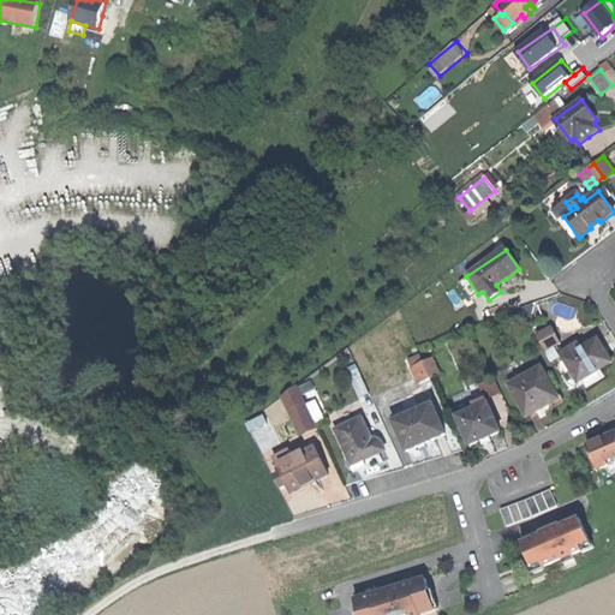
[(537,336),(545,352),(560,344),(551,328),(537,336)]
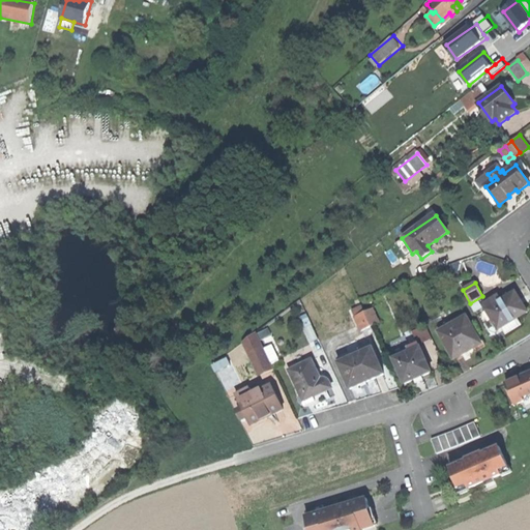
[(487,311),(498,330),(502,328),(517,319),(527,313),(521,302),(516,293),(501,301),(487,311)]
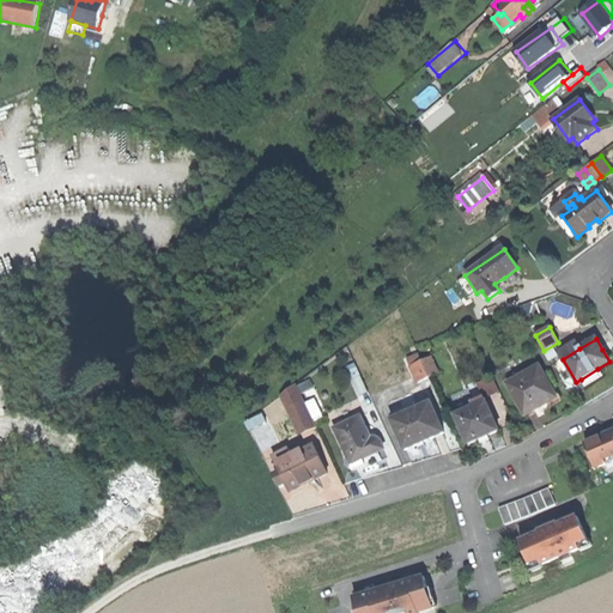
[(559,353),(563,359),(580,349),(577,343),(559,353)]
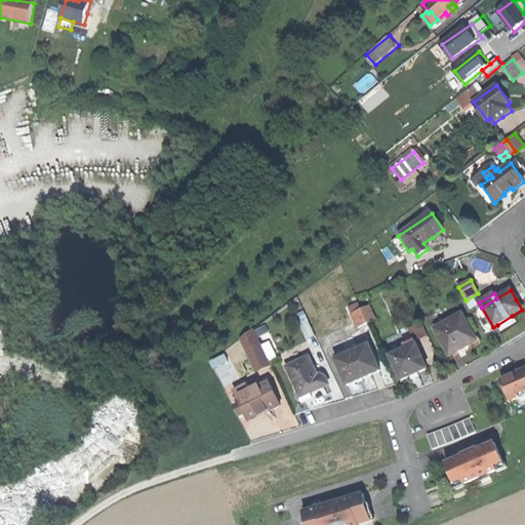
[(365,301),(358,305),(361,310),(367,307),(365,301)]
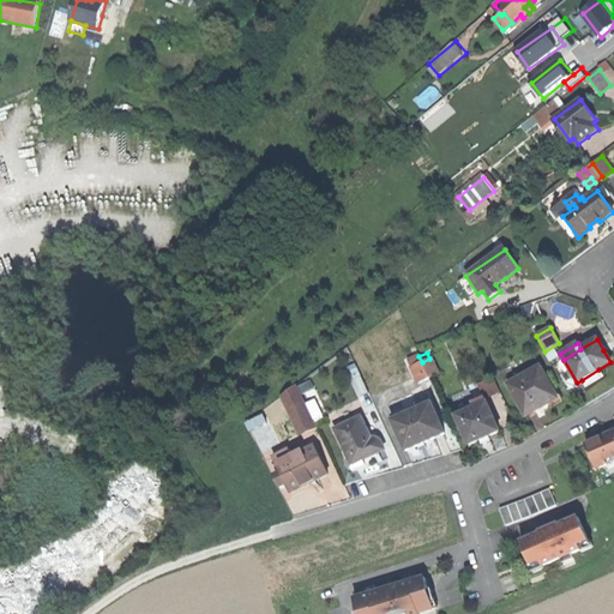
[(409,360),(419,384),(429,379),(422,362),(419,356),(409,360)]
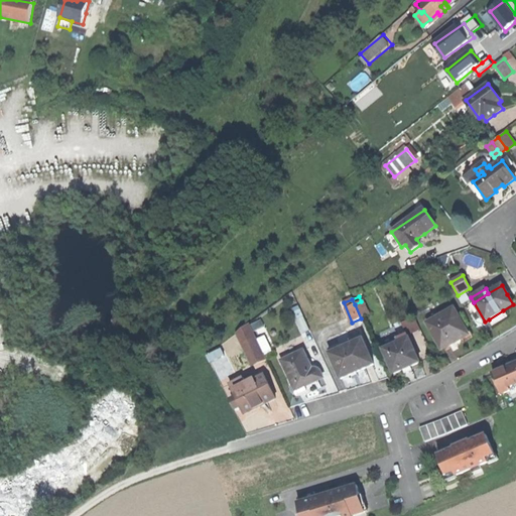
[(361,301),(355,304),(361,318),(368,315),(361,301)]
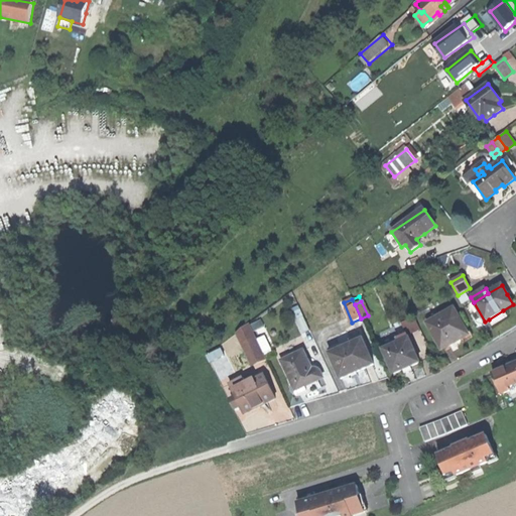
[(427,324),(441,350),(455,343),(468,336),(454,309),(427,324)]
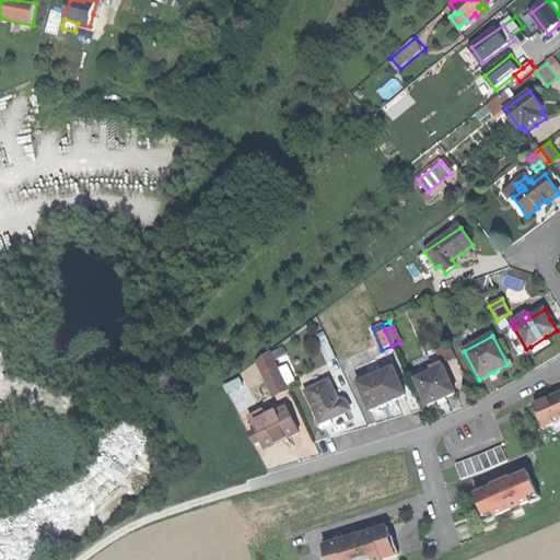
[(550,343),(546,337),(531,347),(535,353),(550,343)]
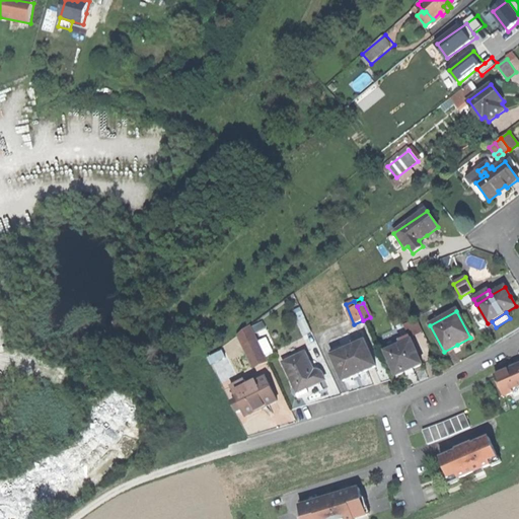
[(406,326),(412,339),(424,332),(418,318),(397,327),(398,330),(406,326)]
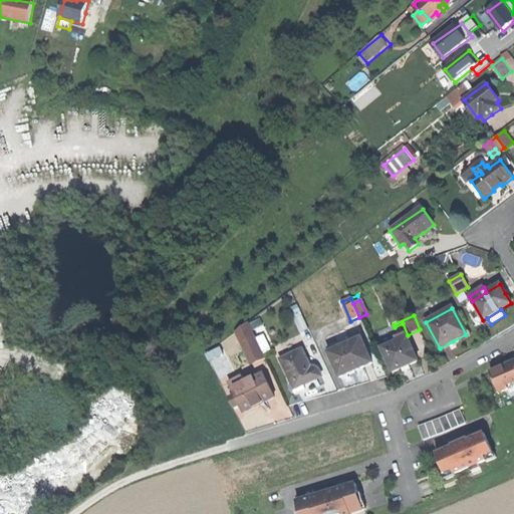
[(301,332),(307,329),(301,316),(295,319),(301,332)]
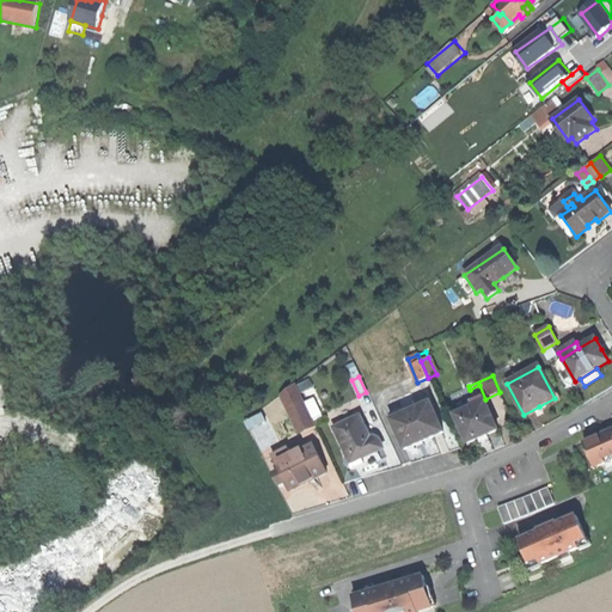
[(287,402),(289,407),(304,399),(301,396),(287,402)]
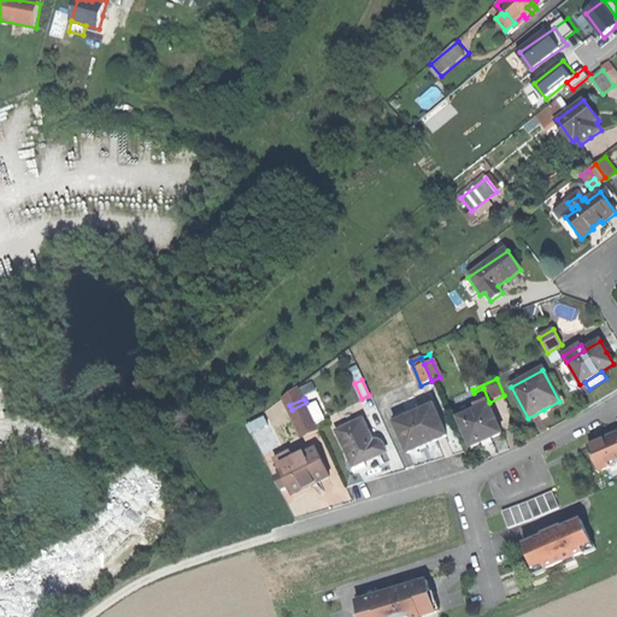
[(292,410),(303,434),(317,428),(306,403),(292,410)]
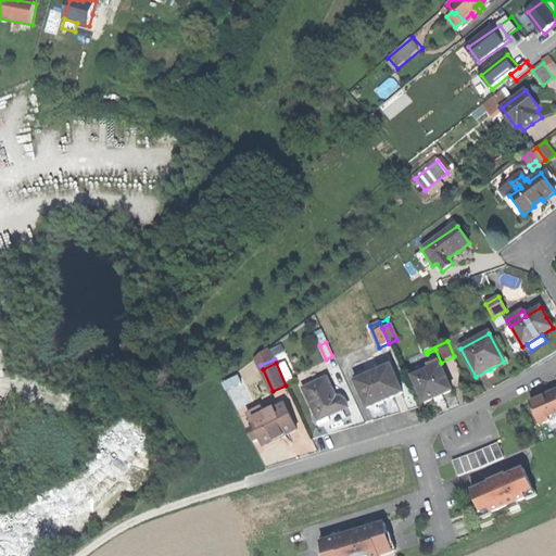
[(415,378),(427,404),(436,401),(437,402),(440,400),(444,397),(444,396),(454,392),(441,363),(430,367),(432,370),(415,378)]
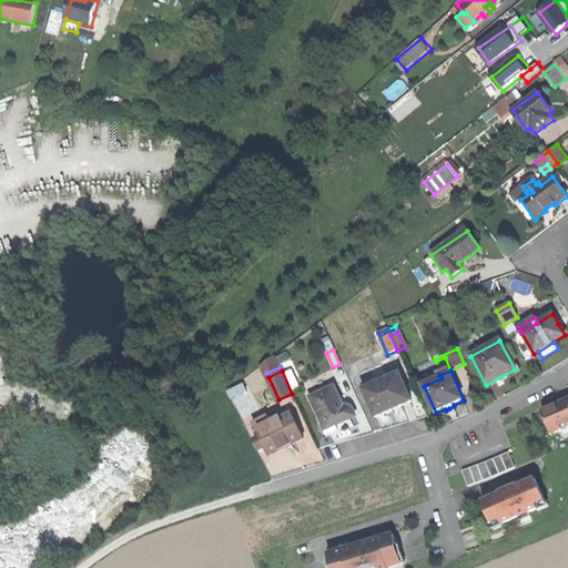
[(361,386),(375,417),(393,409),(411,402),(398,375),(376,385),(374,379),(361,386)]
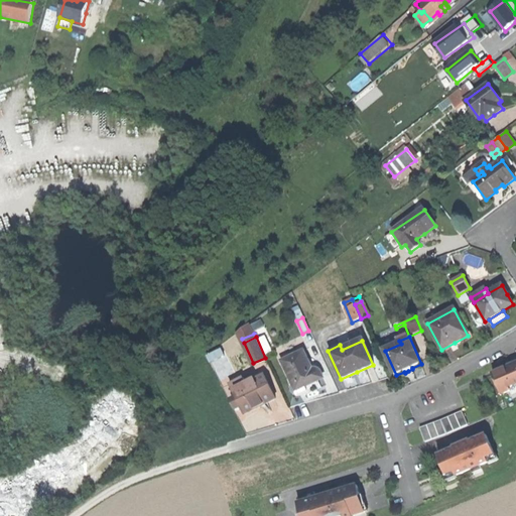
[(292,382),(295,390),(317,380),(323,378),(321,375),(316,372),(312,372),(302,351),(282,361),(292,382)]
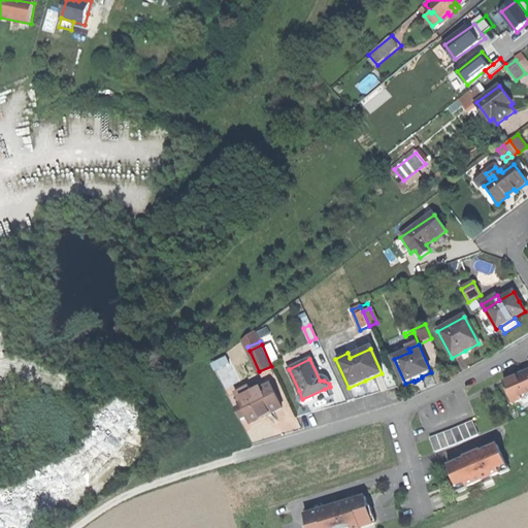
[(507,382),(516,402),(527,396),(527,370),(520,374),(521,376),(507,382)]
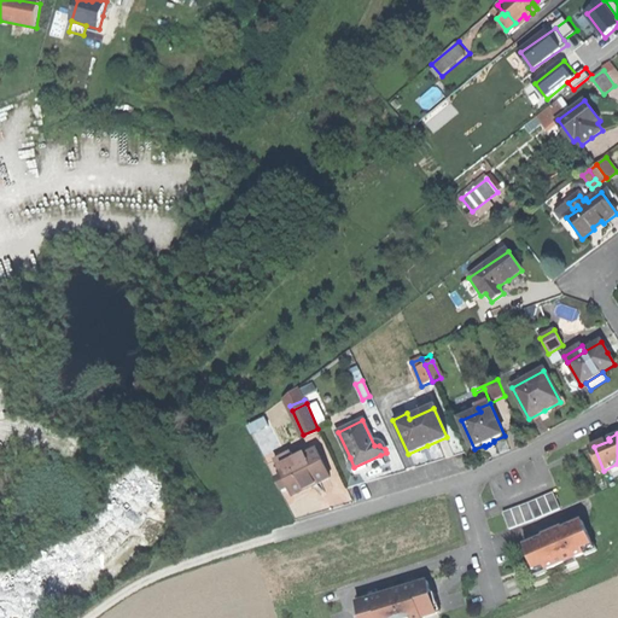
[(277,460),(293,495),(312,487),(330,478),(316,450),(307,455),(305,454),(295,459),(291,453),(277,460)]
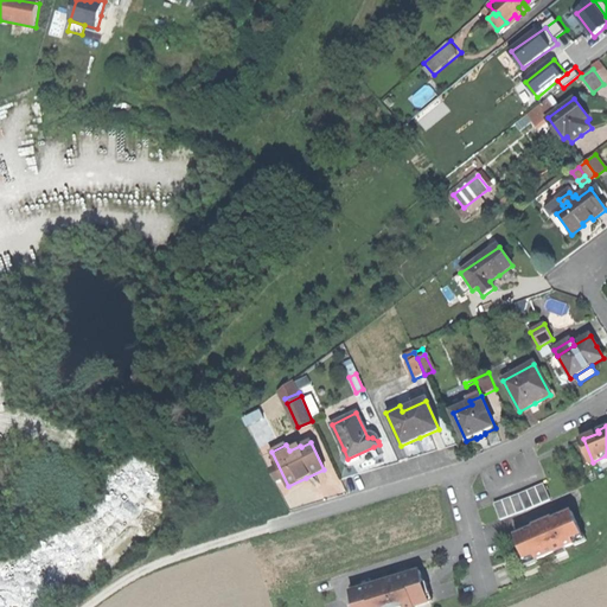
[(376,452),(374,447),(347,459),(344,449),(339,452),(346,466),(364,458),(376,452)]
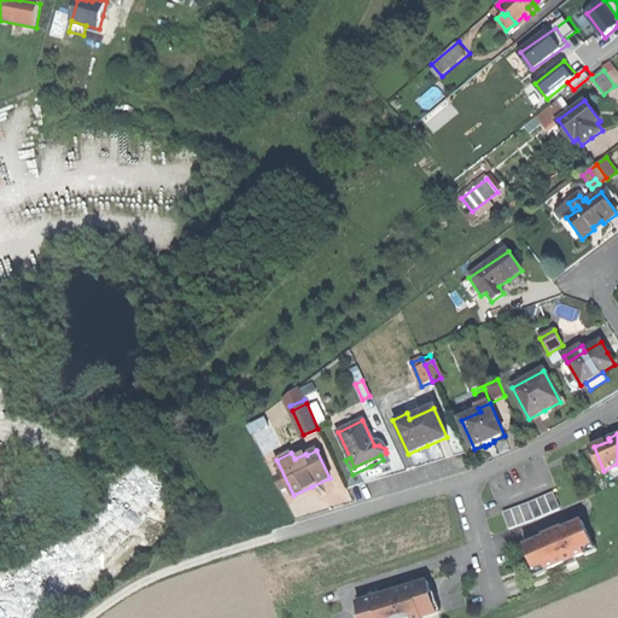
[(554,493),(529,502),(535,519),(561,509),(554,493)]
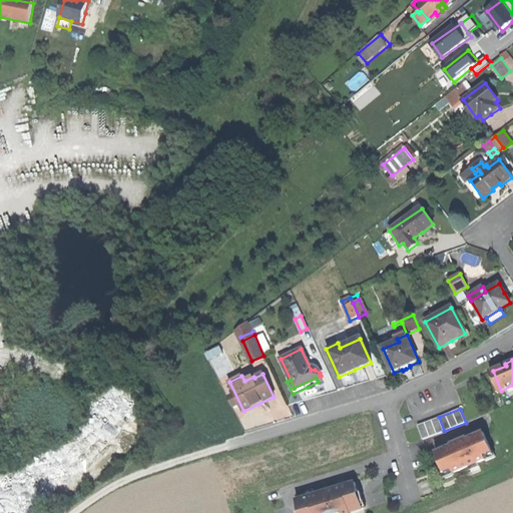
[(418,425),(423,439),(444,431),(439,417),(418,425)]
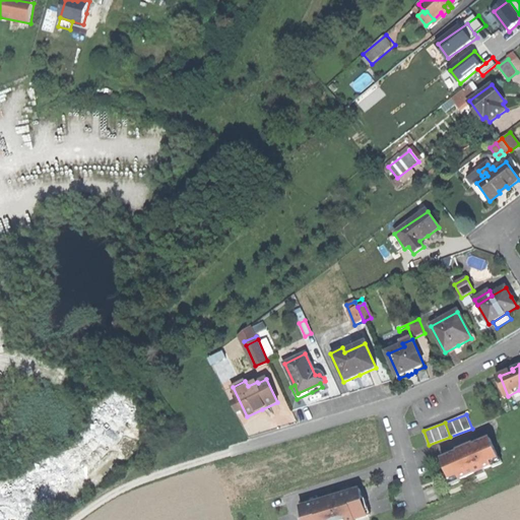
[(468,448),(442,459),(452,484),(461,480),(460,479),(476,472),(477,474),(483,471),(482,468),(492,464),(493,467),(502,464),(491,439),(468,448)]
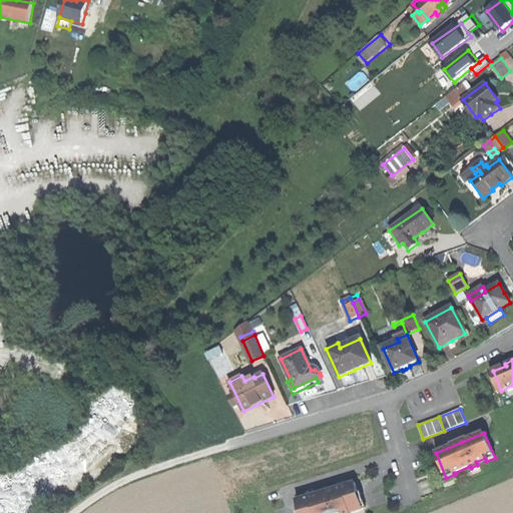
[(319,494),(301,499),(305,512),(352,512),(361,510),(353,484),(336,489),(336,490),(327,493),(319,495),(319,494)]
